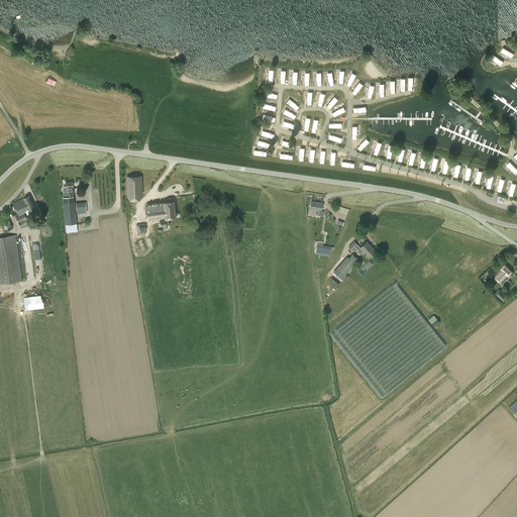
[(491,68),(496,66),(493,58),(488,60),(491,68)]
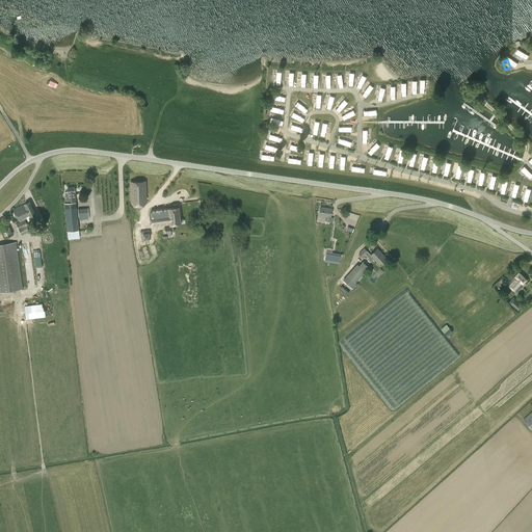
[(21,71),(29,74),(31,68),(24,64),(21,71)]
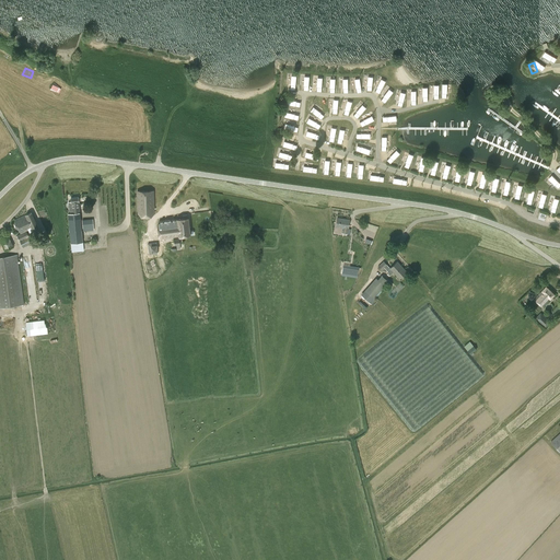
[(377,92),(385,90),(384,83),(375,85),(377,92)]
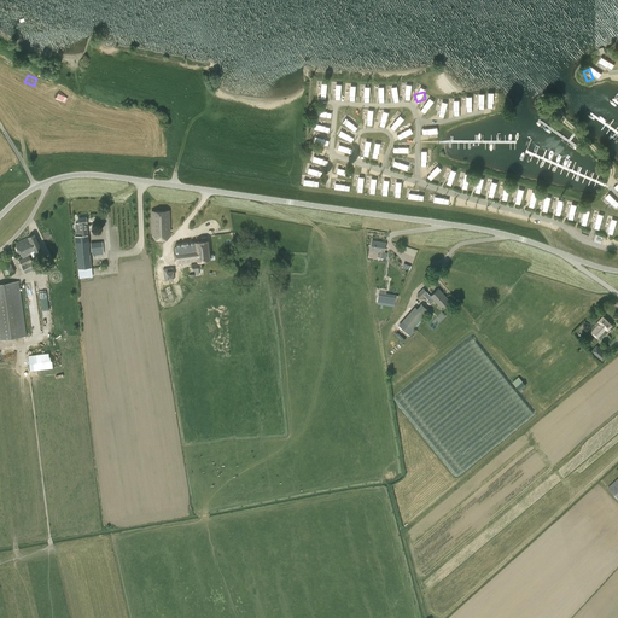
[(429,104),(421,106),(424,115),(431,111),(429,104)]
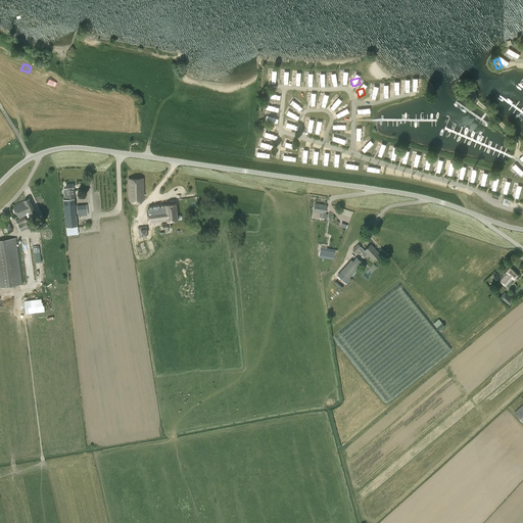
[(333,135),(331,141),(345,145),(346,140),(333,135)]
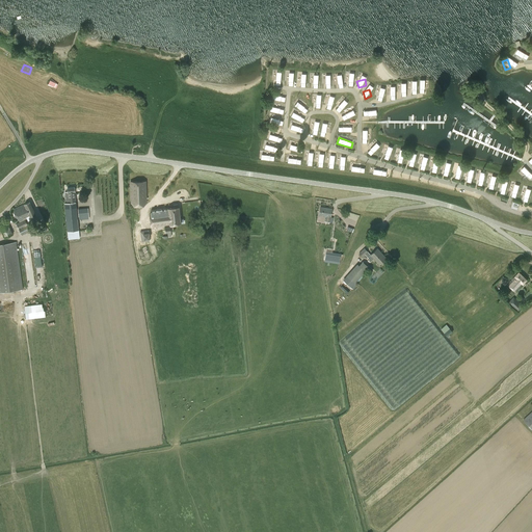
[(376,157),(378,149),(373,147),(370,155),(376,157)]
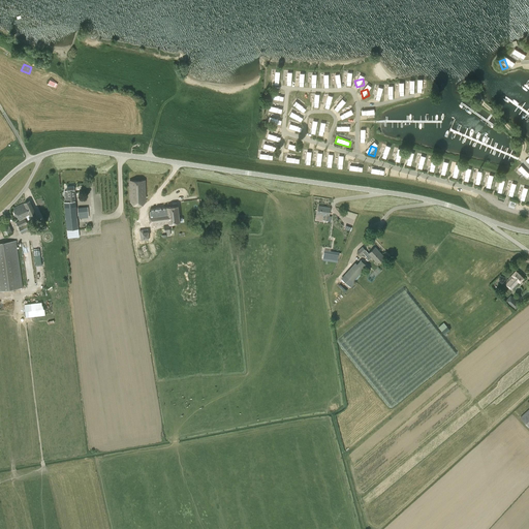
[(422,162),(419,169),(427,172),(429,164),(422,162)]
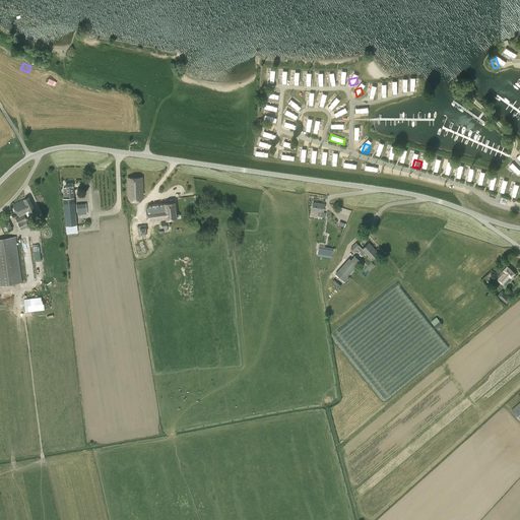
[(127,178),(128,198),(143,198),(142,178),(127,178)]
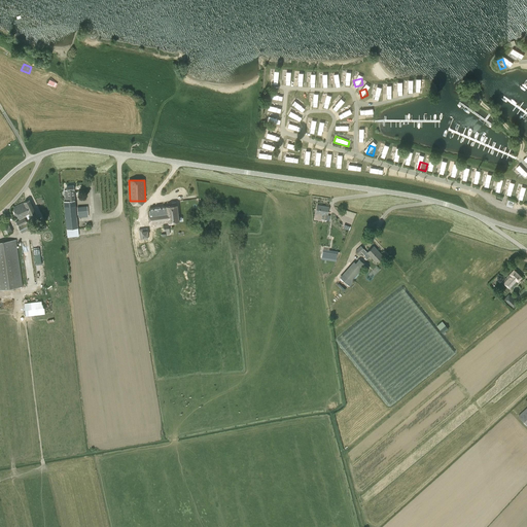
[(64,201),(65,217),(67,230),(67,237),(79,236),(78,229),(77,216),(76,216),(75,200),(74,190),(73,185),(67,186),(68,201),(64,201)]
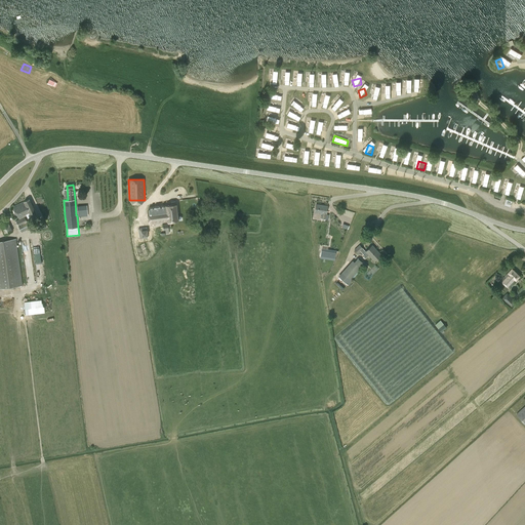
[(31,216),(36,214),(30,199),(25,202),(21,203),(27,215),(28,217),(31,216)]
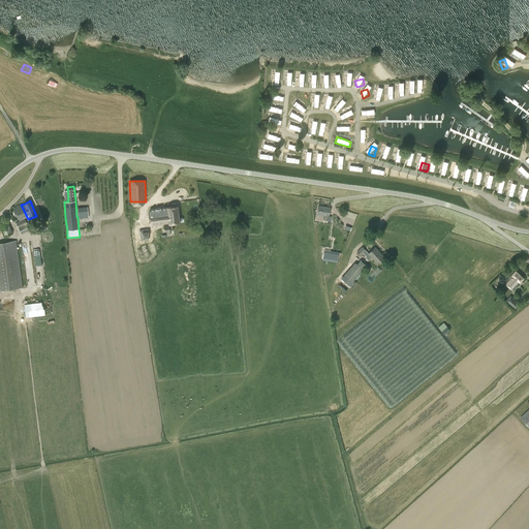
[(21,205),(13,208),(20,220),(27,217),(21,205)]
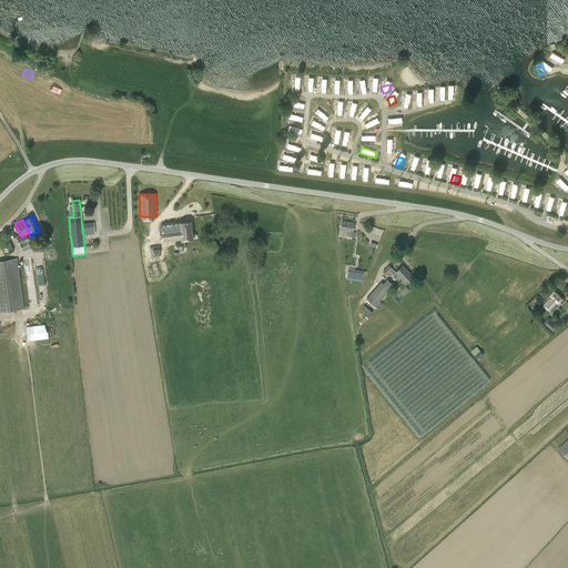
[(194,237),(192,220),(179,221),(180,224),(178,224),(178,222),(176,222),(176,224),(174,224),(174,223),(168,223),(169,225),(165,225),(166,231),(174,230),(175,232),(181,232),(182,241),(176,242),(178,249),(180,249),(180,252),(183,252),(182,243),(184,243),(184,239),(194,237)]
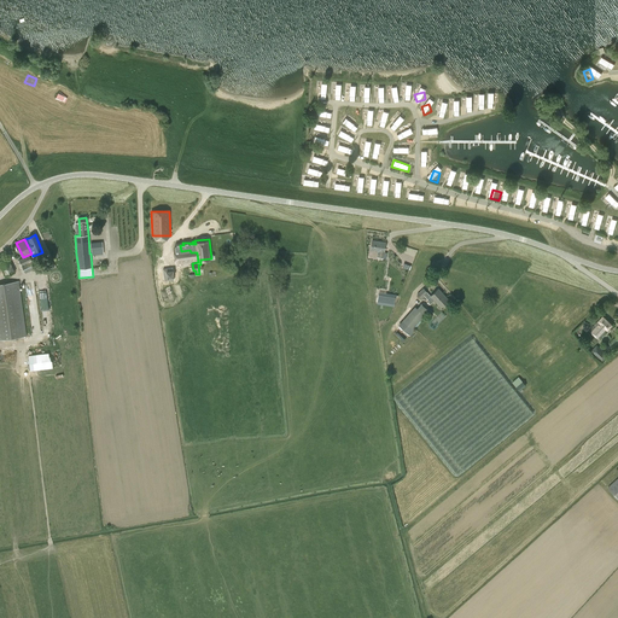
[(378,251),(377,257),(384,258),(384,252),(385,243),(372,240),(371,250),(378,251)]
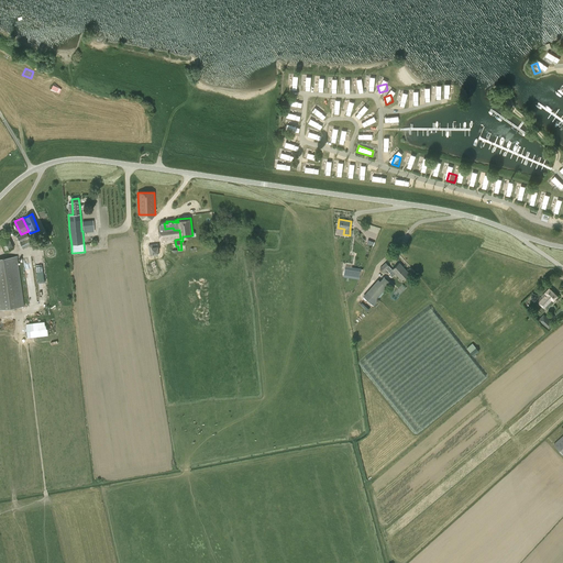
[(83,225),(84,225),(84,233),(95,232),(94,220),(83,221),(83,225)]
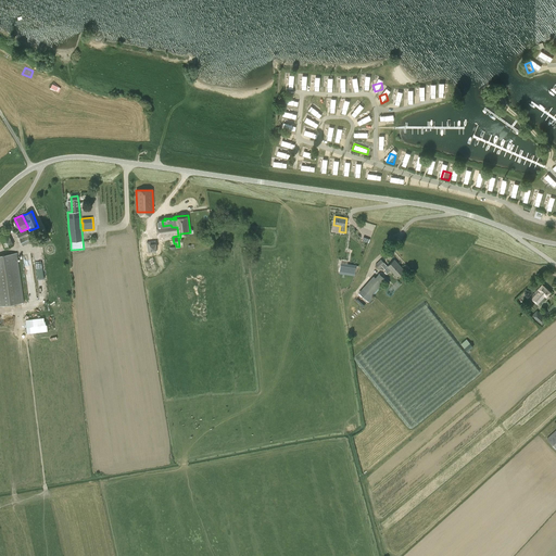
[(28,234),(26,229),(16,234),(23,245),(35,240),(32,232),(28,234)]
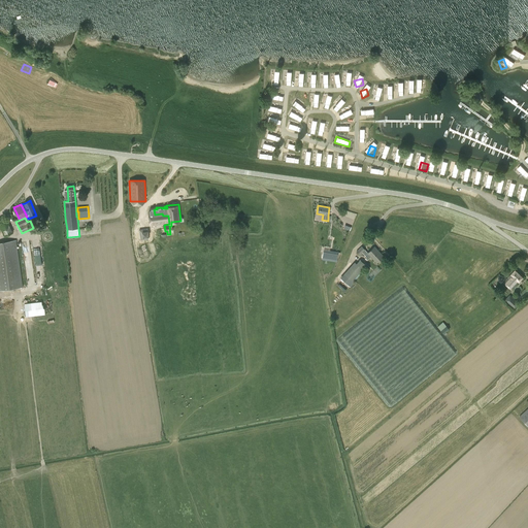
[(10,227),(7,221),(0,224),(0,225),(5,236),(12,232),(9,227),(10,227)]
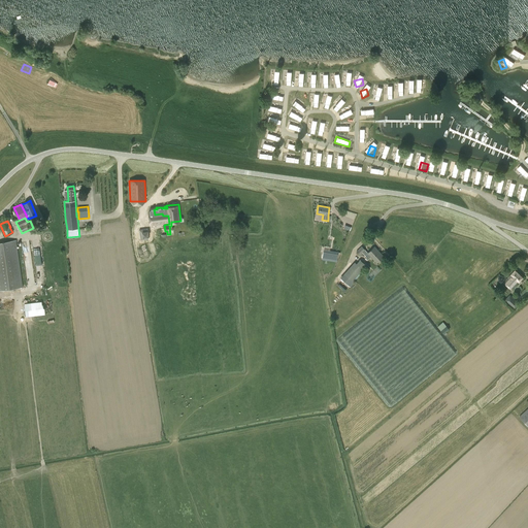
[(46,222),(38,225),(41,231),(48,228),(46,222)]
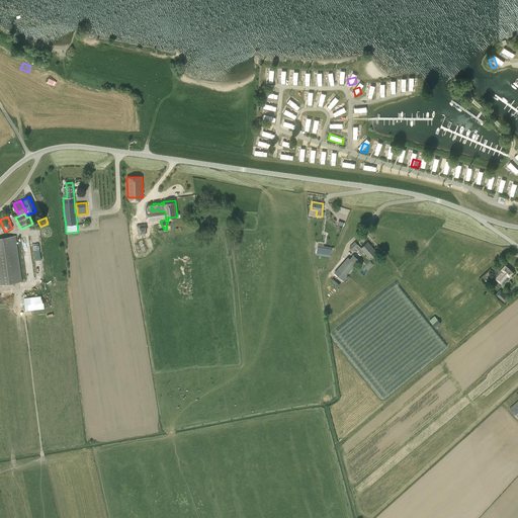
[(0,284),(22,282),(16,236),(0,237),(0,284)]
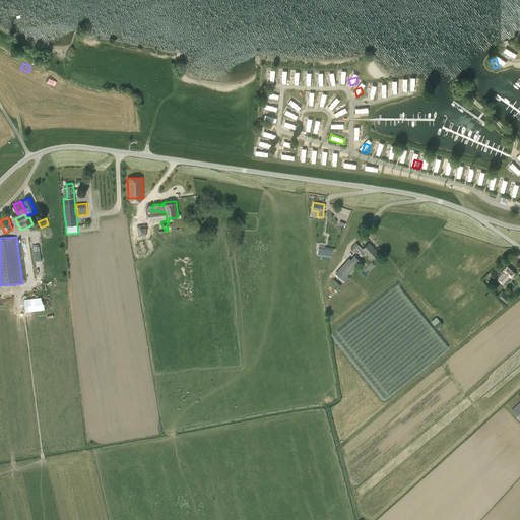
[(23,242),(26,280),(34,279),(29,242),(23,242)]
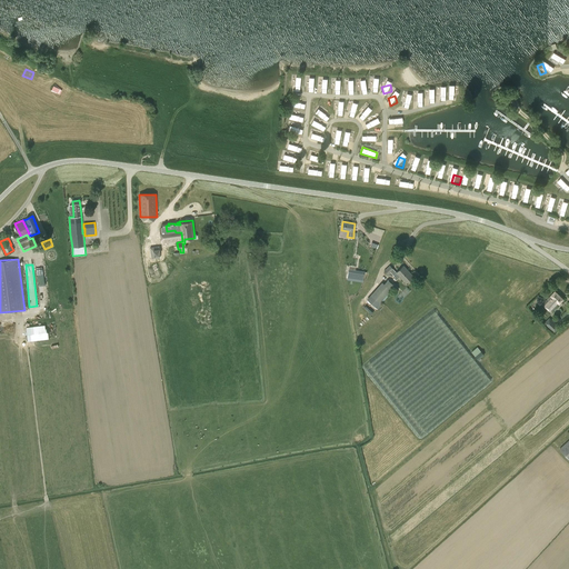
[(395,277),(393,278),(396,280),(400,277),(406,283),(412,276),(403,266),(397,272),(390,265),(383,271),(388,276),(391,273),(395,277)]
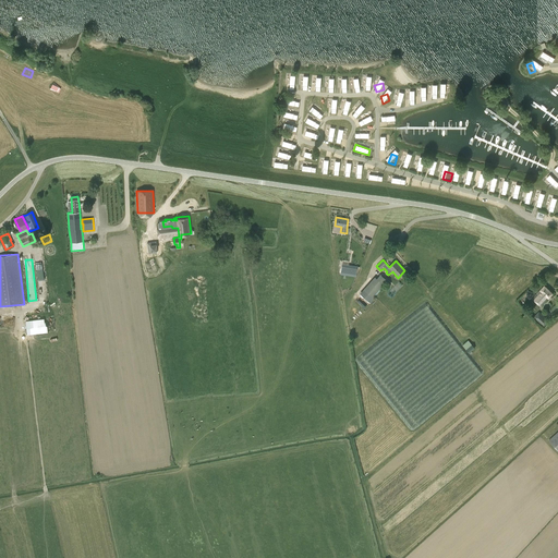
[(359,293),(361,295),(367,301),(370,303),(376,296),(375,295),(379,291),(378,290),(386,280),(380,275),(377,279),(374,277),(359,293)]
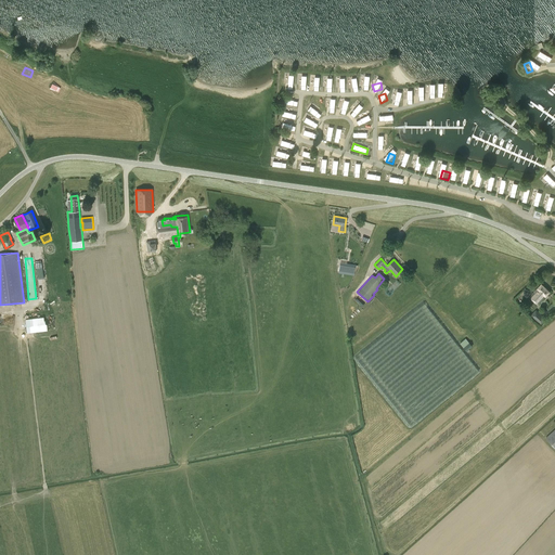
[(545,296),(550,292),(542,284),(538,288),(530,297),(538,305),(545,296)]
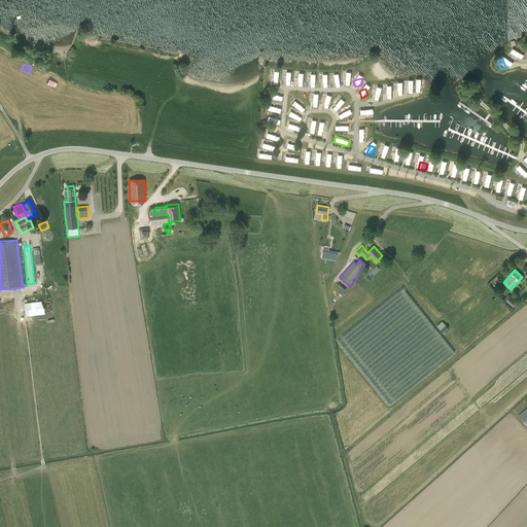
[(514,307),(518,303),(510,293),(504,299),(514,307)]
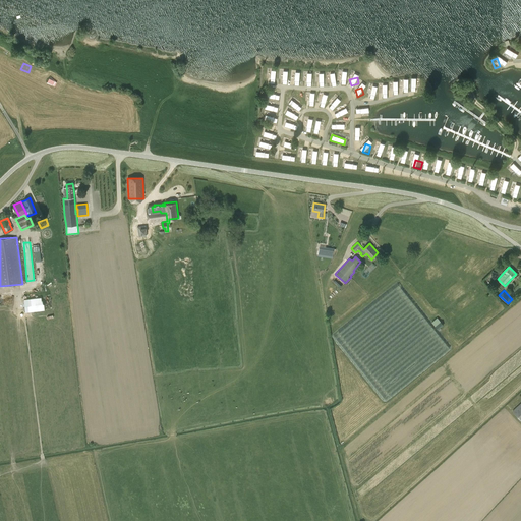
[(44,297),(27,299),(29,299),(23,300),(25,312),(46,310),(44,297)]
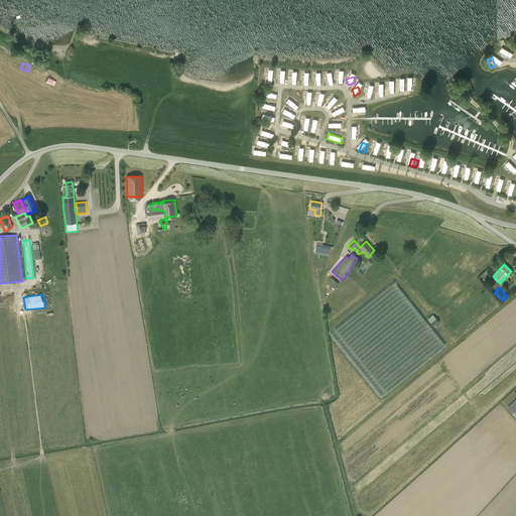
[(430,324),(433,327),(439,321),(435,318),(430,324)]
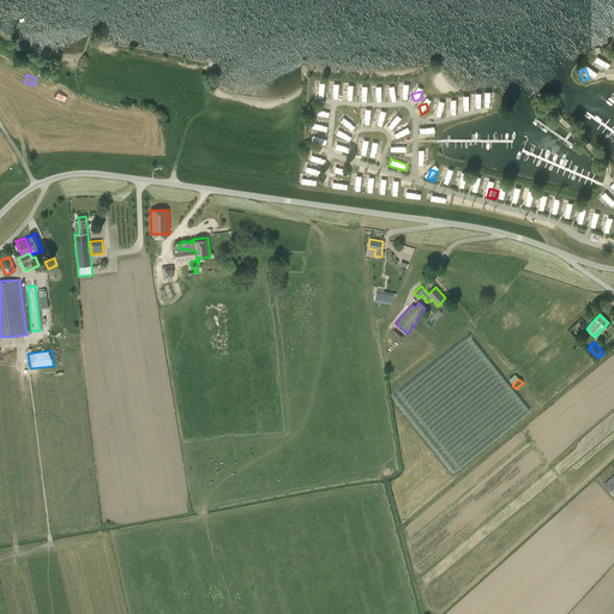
[(613,474),(603,485),(613,495),(613,474)]
